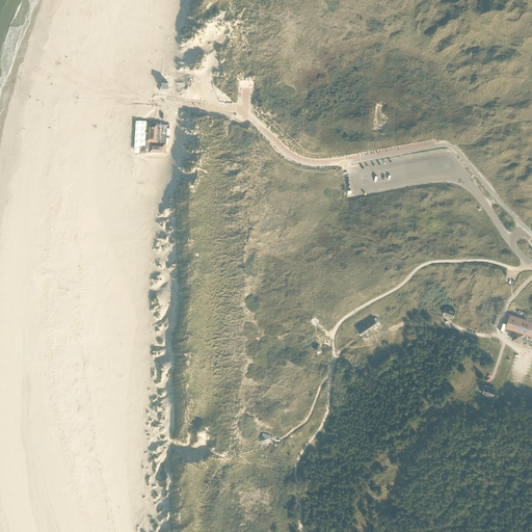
[(147,130),(147,133),(148,133),(147,139),(145,151),(165,152),(167,125),(157,124),(148,124),(148,130),(147,130)]
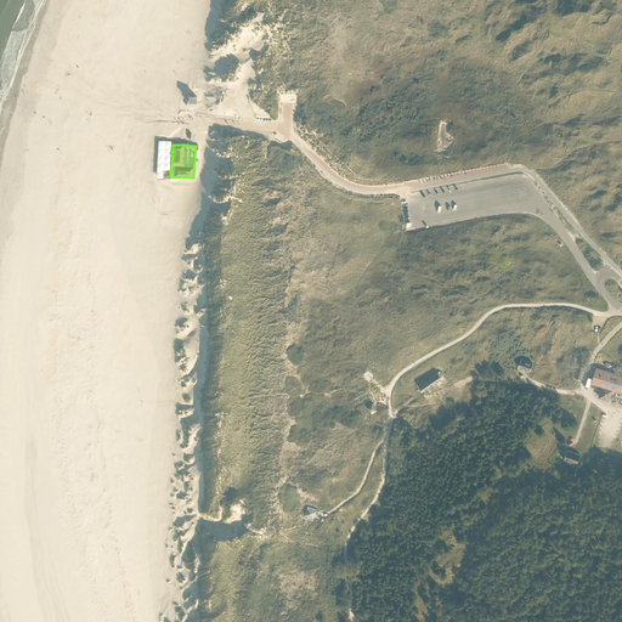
[(530,371),(532,363),(521,360),(519,367),(530,371)]
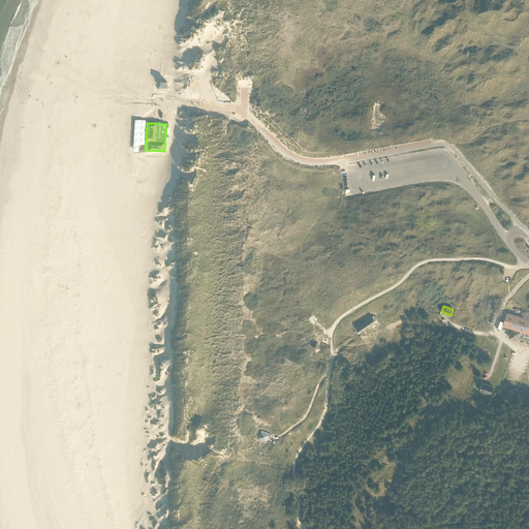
[(492,311),(488,321),(494,323),(497,313),(492,311)]
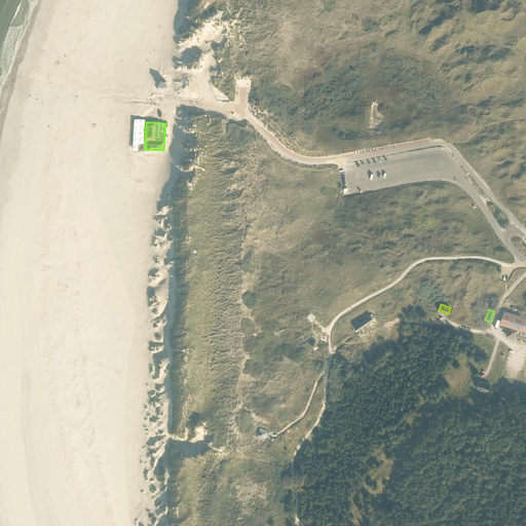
[(500,324),(509,327),(511,328),(511,329),(509,328),(506,336),(515,338),(517,331),(516,330),(516,329),(525,332),(525,317),(503,311),(500,324)]
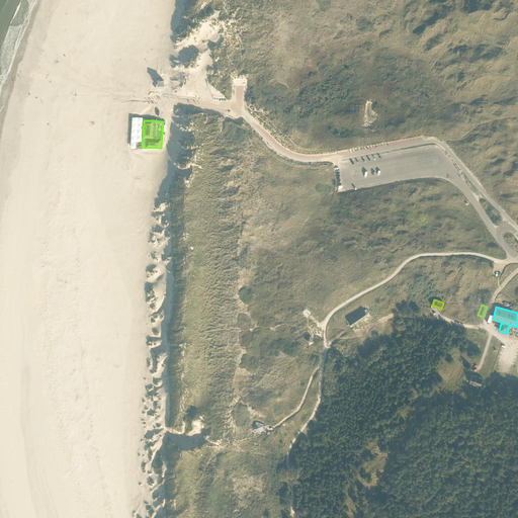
[(367,314),(368,313),(366,310),(353,319),(352,317),(350,319),(351,320),(348,322),(351,326),(368,315),(367,314)]
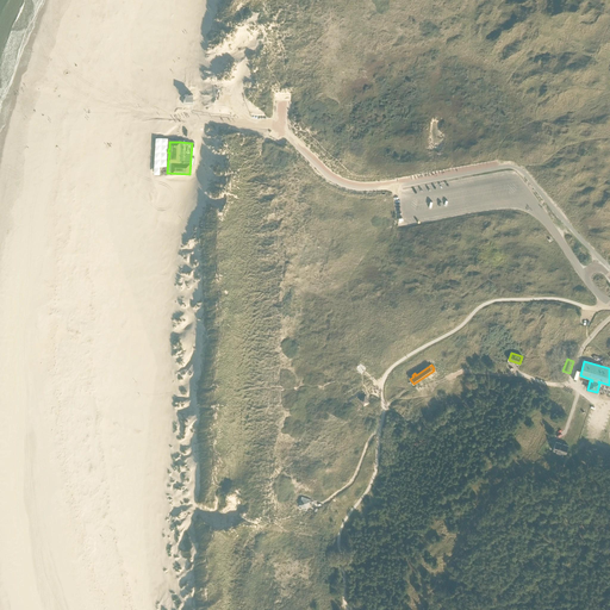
[(566,455),(568,446),(555,442),(553,450),(566,455)]
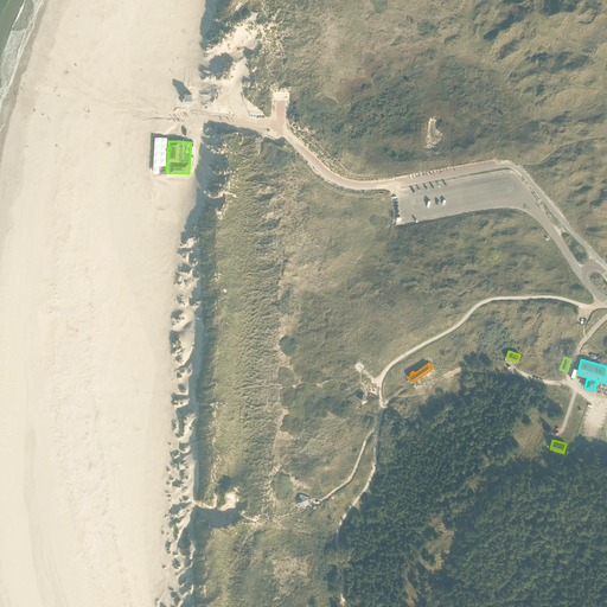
[(306,506),(308,497),(300,494),(298,503),(306,506)]
